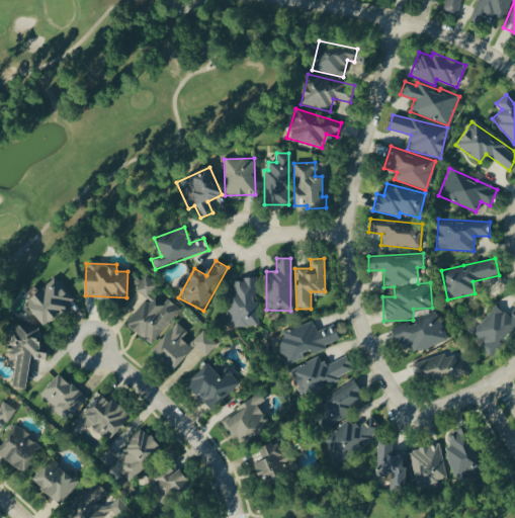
[(151,344),(178,309),(165,298),(162,304),(149,293),(156,285),(144,276),(133,290),(144,298),(124,324),(151,344)]
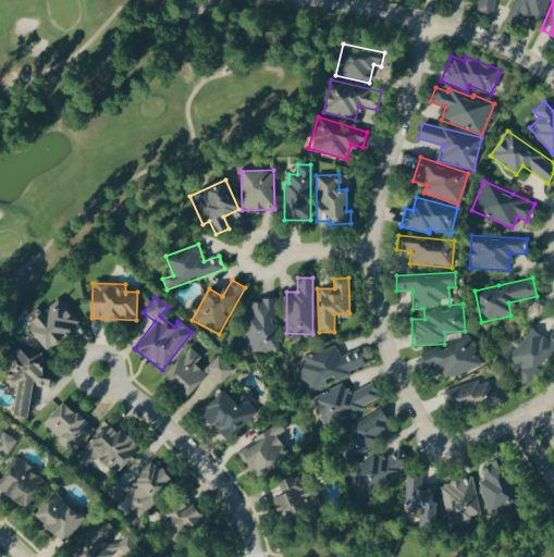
[(275,349),(275,299),(246,300),(246,350),(275,349)]
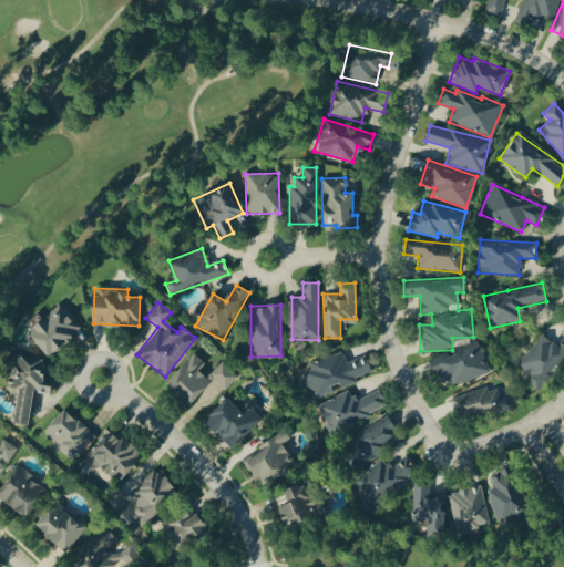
[(42,352),(79,334),(64,307),(28,326),(42,352)]
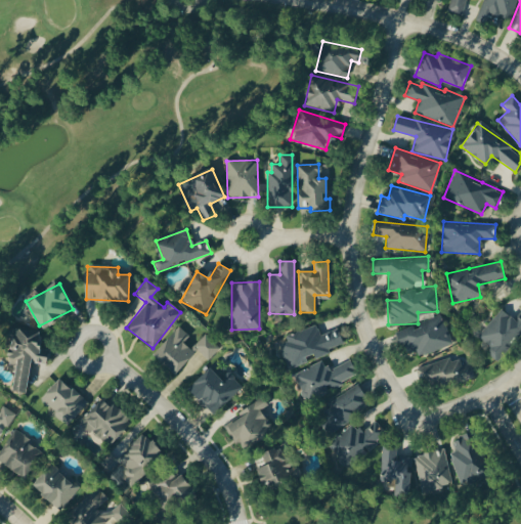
[(478,336),(490,346),(486,352),(497,361),(520,332),(520,309),(513,319),(501,308),(478,336)]
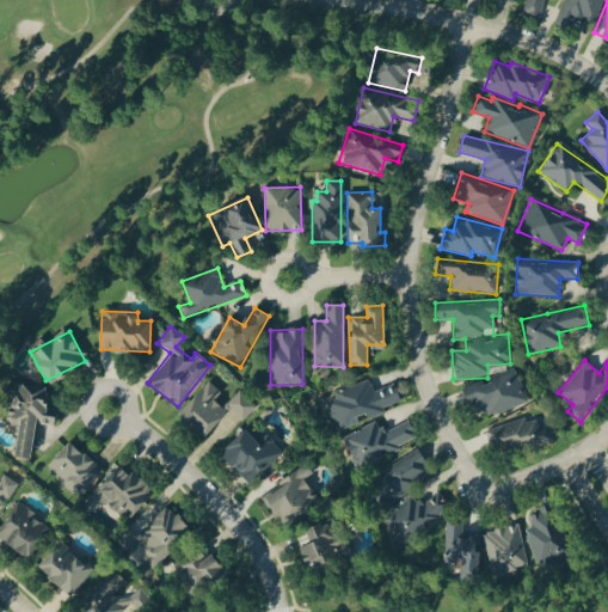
[(527,401),(513,367),(462,389),(473,414),(484,409),(489,418),(527,401)]
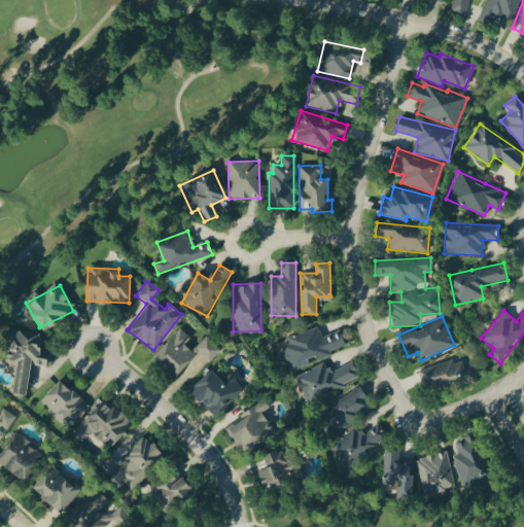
[(346,346),(340,330),(321,338),(316,326),(286,339),(287,344),(279,347),(290,372),(309,363),(308,362),(346,346)]
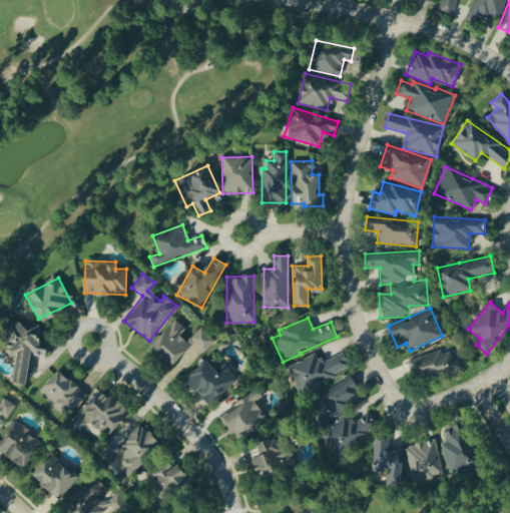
[(150,348),(172,366),(191,343),(203,353),(213,339),(198,327),(186,342),(178,336),(184,328),(172,319),(150,348)]
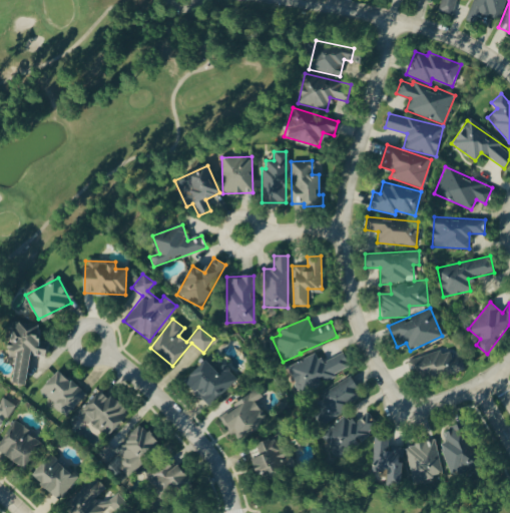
[(26,384),(30,355),(46,357),(48,343),(38,341),(40,325),(12,321),(7,356),(16,358),(13,382),(26,384)]
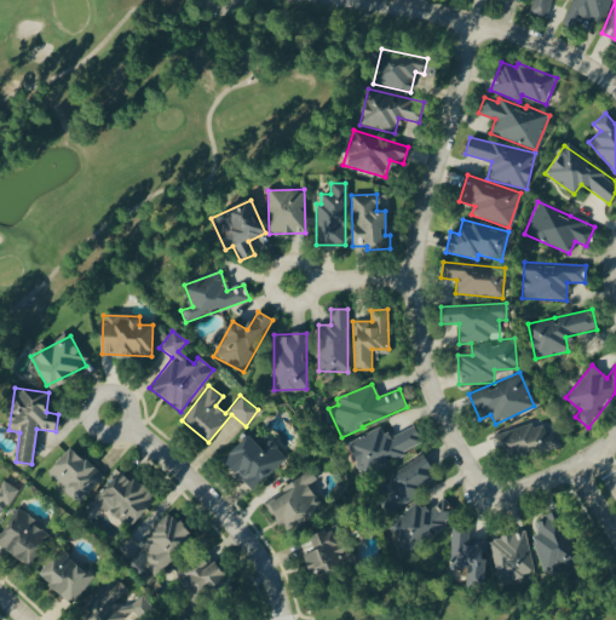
[(559,442),(554,430),(546,434),(542,425),(533,428),(530,423),(493,436),(502,463),(559,442)]
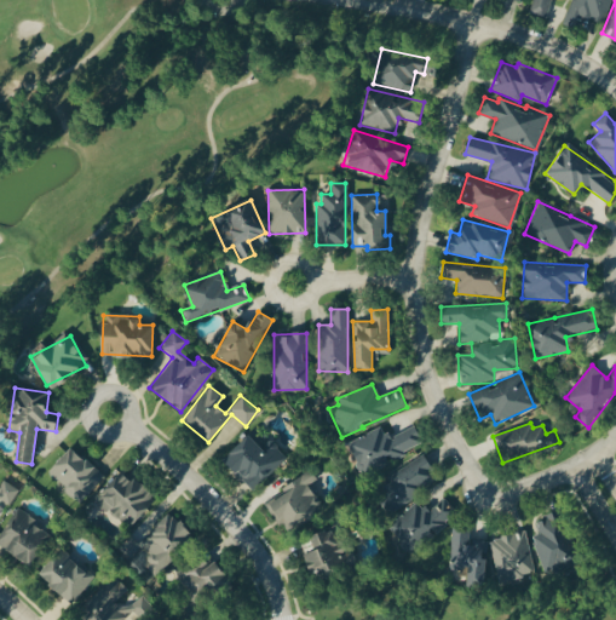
[(346,442),(360,474),(422,446),(414,426),(387,438),(383,428),(346,442)]
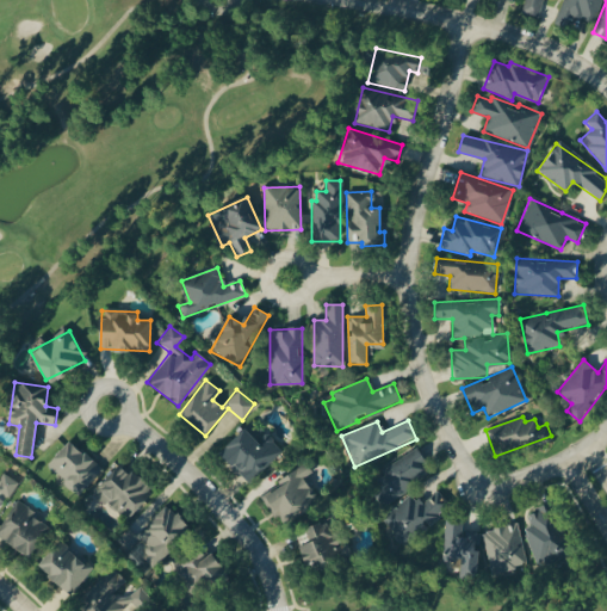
[(248,482),(280,451),(265,434),(258,442),(253,437),(260,430),(252,421),(220,452),(248,482)]
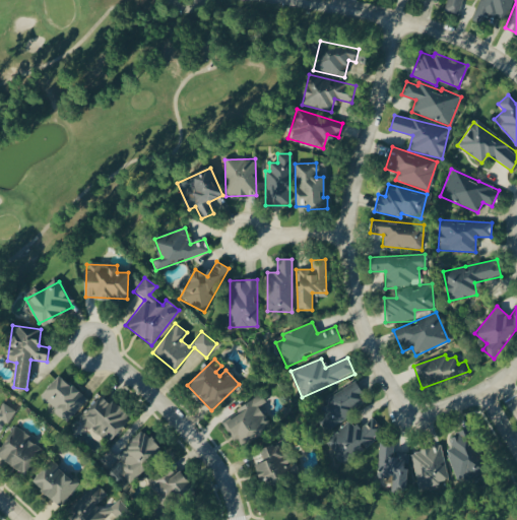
[(40,396),(66,421),(86,400),(60,375),(40,396)]
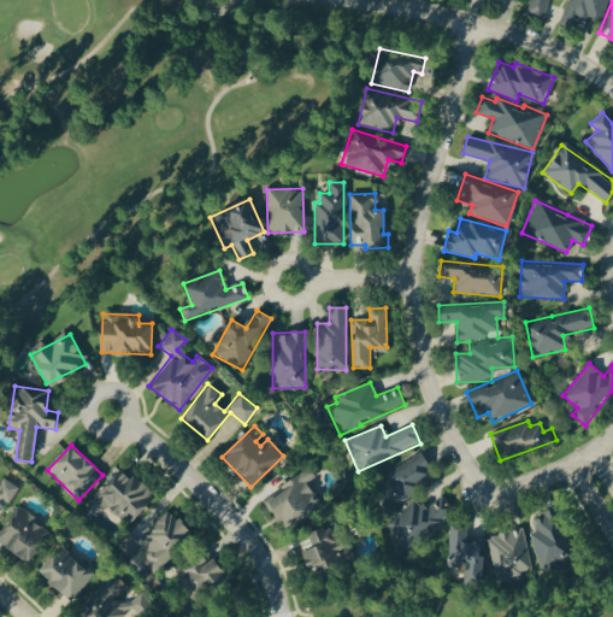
[(419,494),(413,485),(432,475),(422,453),(383,474),(388,482),(373,491),(384,512),(419,494)]
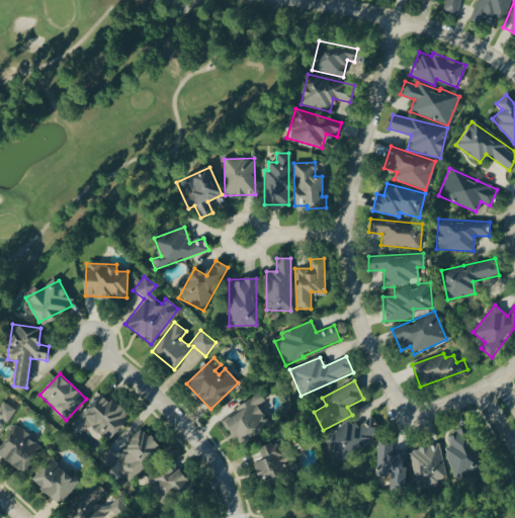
[(256,406),(263,401),(257,393),(234,410),(236,412),(222,422),(238,443),(247,436),(250,441),(270,426),(256,406)]
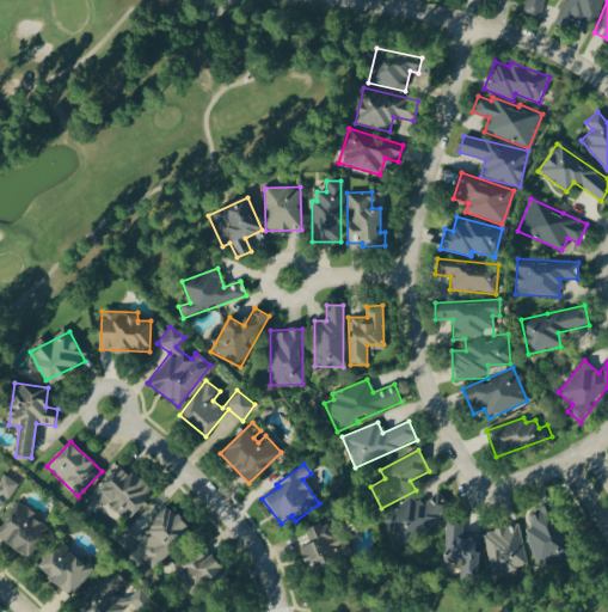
[(384,518),(405,544),(450,508),(437,491),(421,506),(412,495),(384,518)]
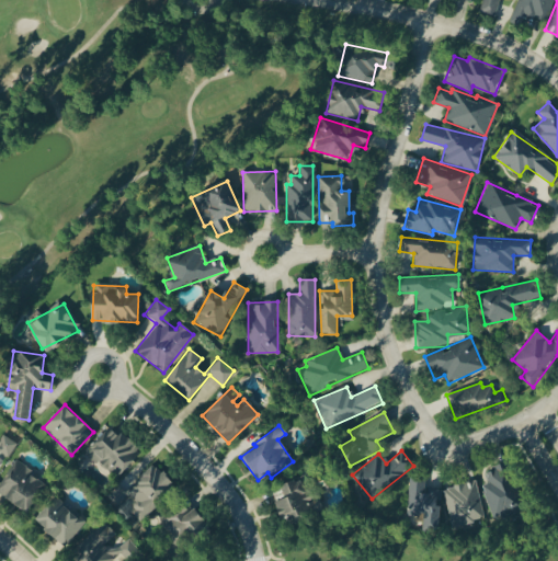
[(32,469),(12,459),(0,483),(0,496),(29,511),(43,482),(30,476),(32,469)]
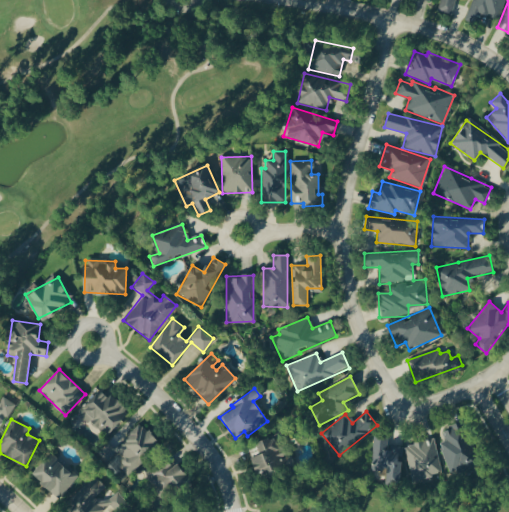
[(477,463),(462,422),(441,429),(445,440),(438,443),(449,473),(477,463)]
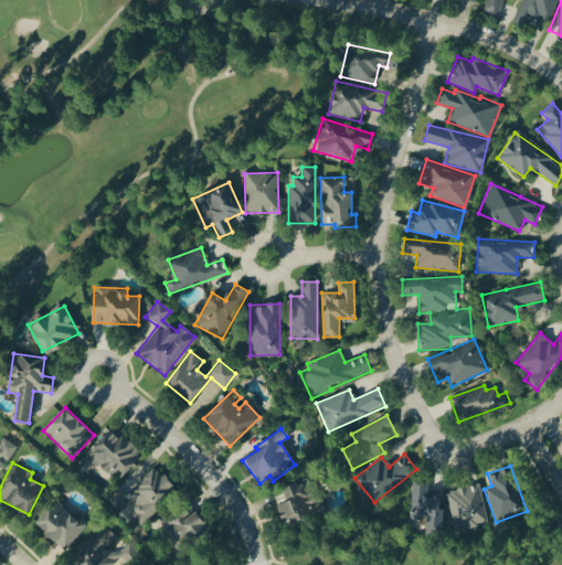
[(140,523),(177,492),(158,469),(120,500),(140,523)]
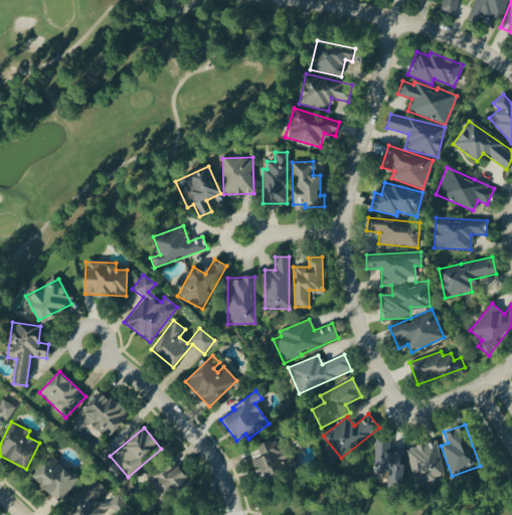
[(403,449),(388,447),(389,438),(375,437),(371,471),(388,473),(387,486),(399,487),(403,449)]
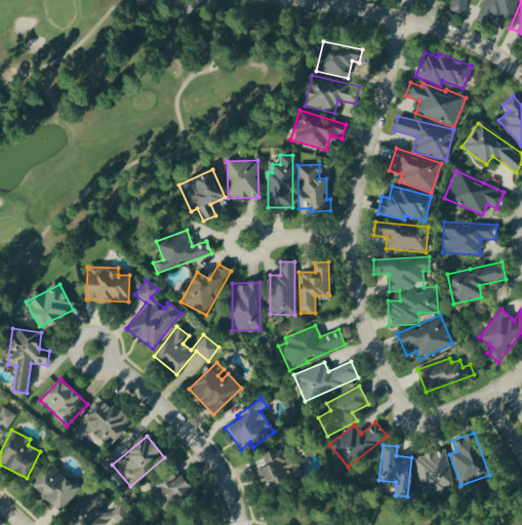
[(257,469),(266,492),(289,483),(283,468),(292,463),(286,446),(258,457),(262,467),(257,469)]
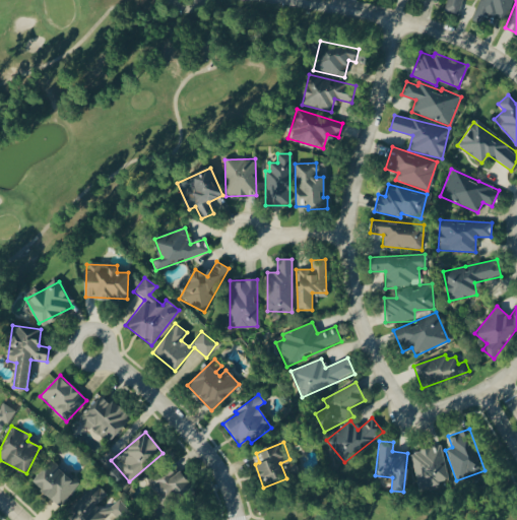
[(447,482),(442,447),(410,451),(415,488),(447,482)]
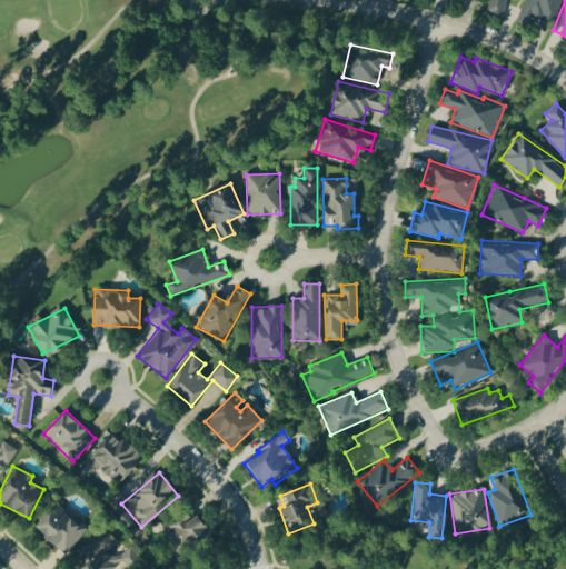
[(35,528),(65,552),(85,529),(55,503),(35,528)]
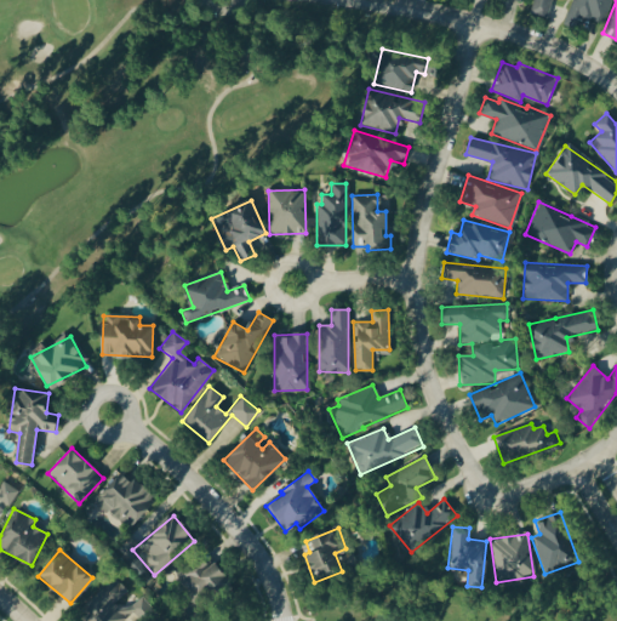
[(205,570),(195,559),(180,574),(186,579),(180,585),(196,604),(228,575),(215,562),(205,570)]
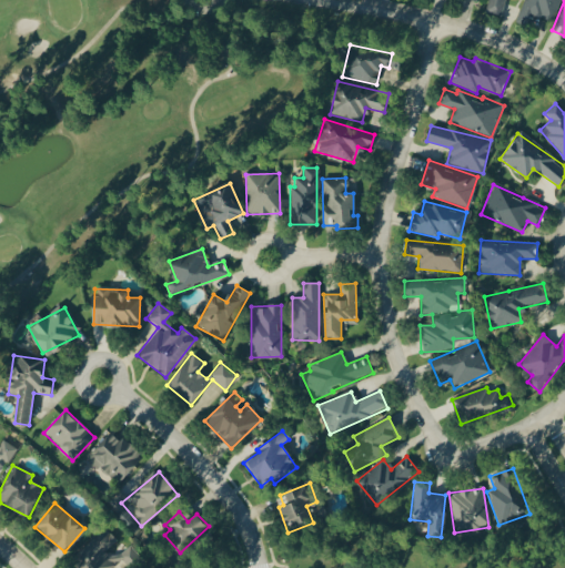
[(115,567),(130,554),(124,548),(112,559),(103,551),(114,540),(103,528),(69,560),(76,567),(115,567)]
